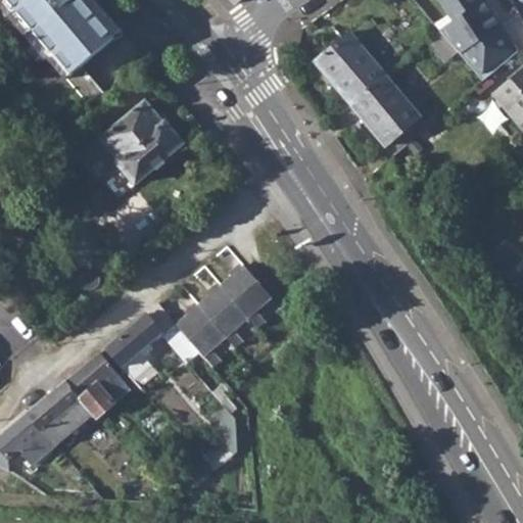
[(82,67),(123,33),(94,0),(0,0),(0,6),(64,83),(66,80),(92,111),(107,97),(82,67)]
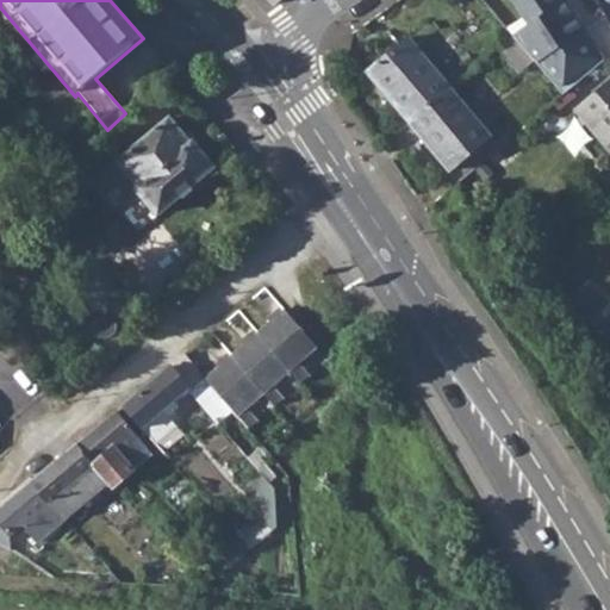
[(514,0),(530,24),(514,35),(535,61),(565,95),(603,63),(584,33),(585,32),(567,5),(568,2),(566,0),(514,0)]
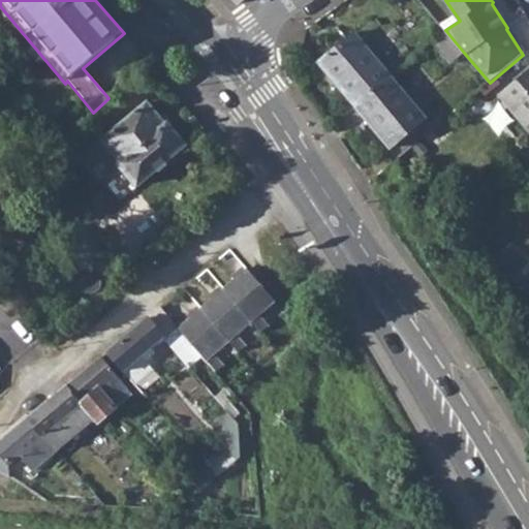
[(526,52),(493,2),(492,4),(507,28),(506,29),(523,55),(526,52)]
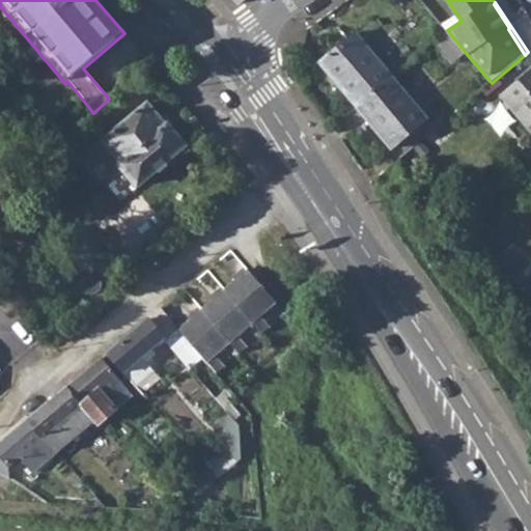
[(435,40),(453,62),(466,53),(447,30),(435,40)]
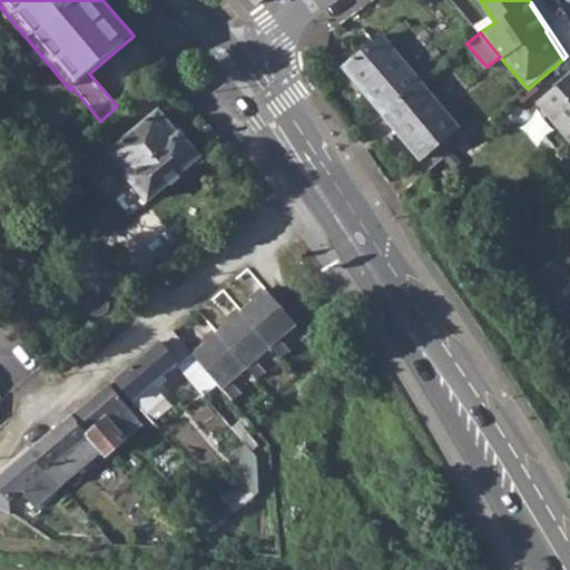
[(342,67),(382,115),(421,82),(382,35),(342,67)]
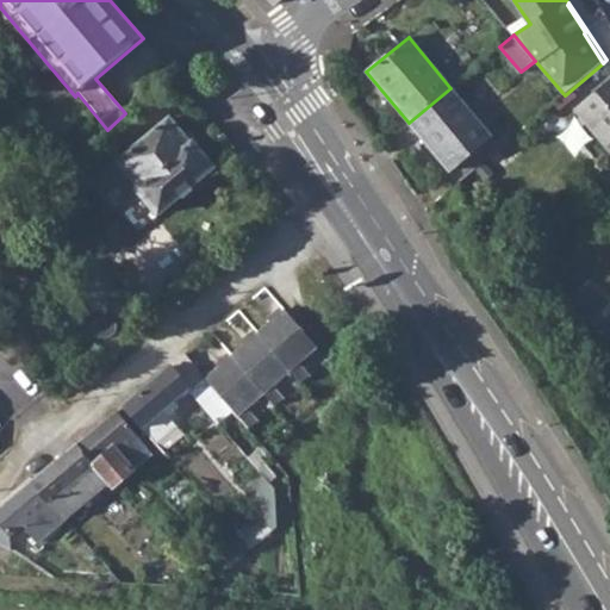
[(609,81),(577,109),(609,149),(609,81)]
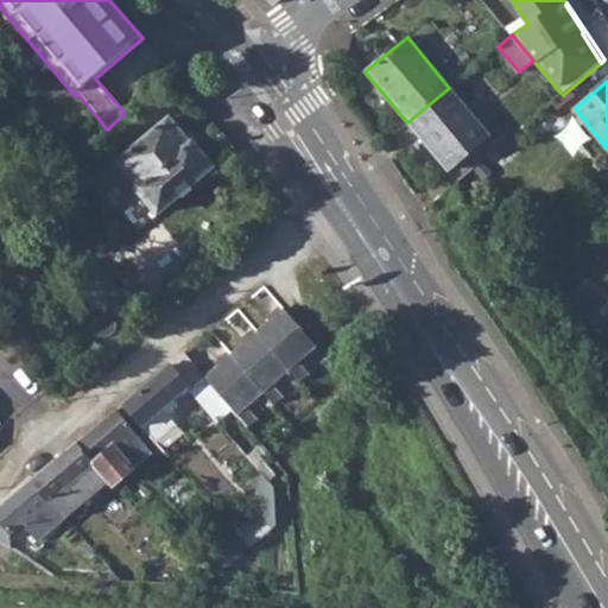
[(407,122),(456,183),(499,149),(449,88),(407,122)]
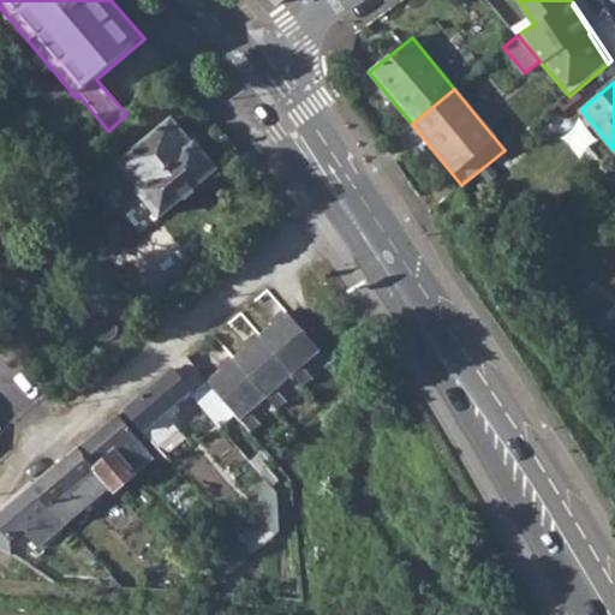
[(137,195),(160,220),(215,172),(169,120),(118,167),(139,191),(137,195)]
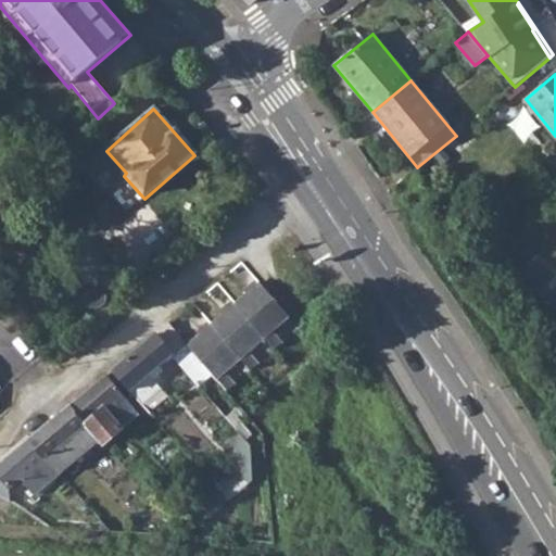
[(186,344),(225,390),(231,383),(222,373),(239,358),(249,370),(256,364),(247,352),(263,339),(273,350),(280,343),(270,332),(288,317),(260,282),(186,344)]
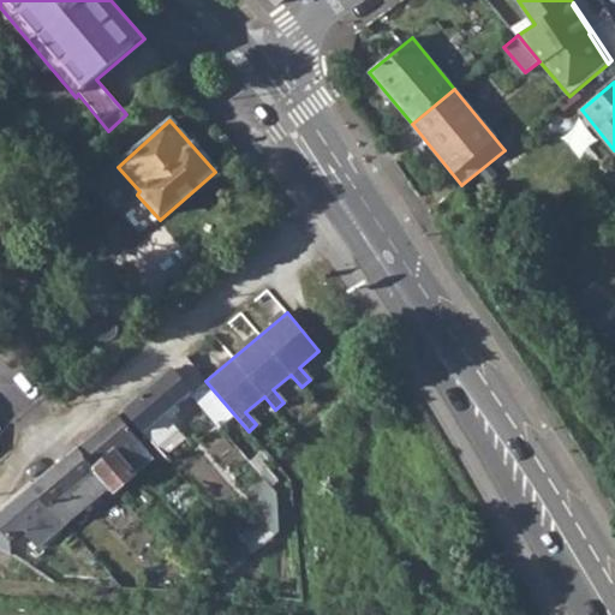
[(125,410),(159,448),(181,428),(171,417),(177,412),(172,407),(191,390),(173,369),(125,410)]
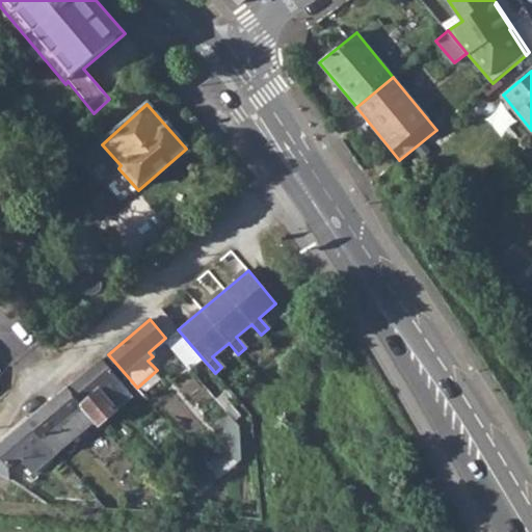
[(96,420),(100,424),(133,395),(102,360),(68,389),(96,420)]
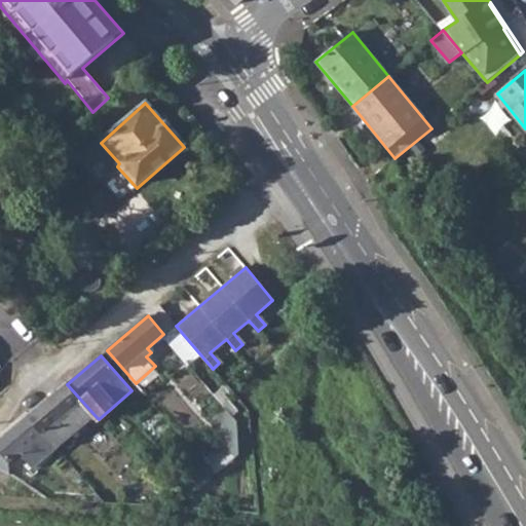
[(28,417),(57,449),(95,415),(67,384),(28,417)]
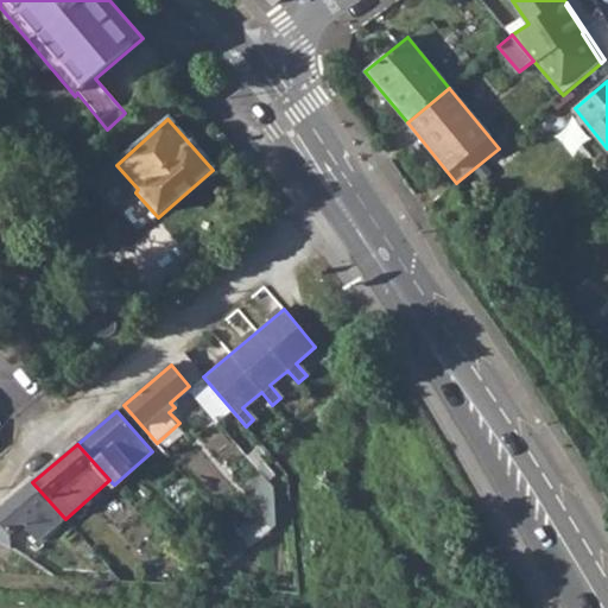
[(259,515),(238,534),(247,546),(274,525),(272,485),(261,474),(247,486),(257,498),(249,504),(259,515)]
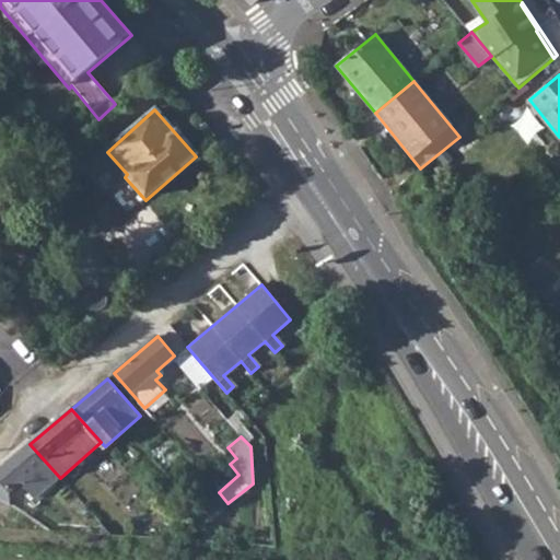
[(0,468),(0,500),(1,501),(9,491),(21,482),(36,500),(60,478),(30,444),(0,468)]
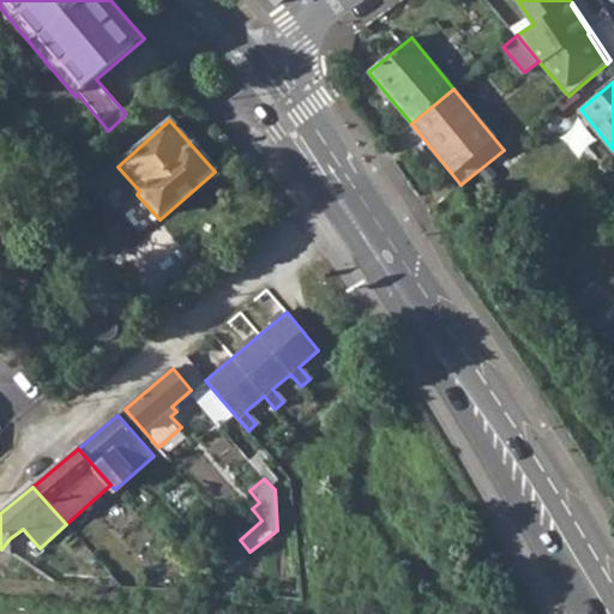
[(194,577),(205,590),(250,552),(240,540),(218,517),(209,525),(228,546),(194,577)]
